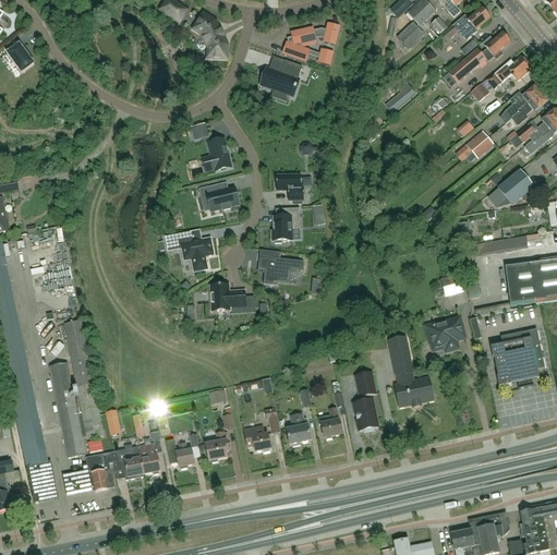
[(186,8),(181,4),(174,0),(164,0),(159,8),(178,21),(186,8)]
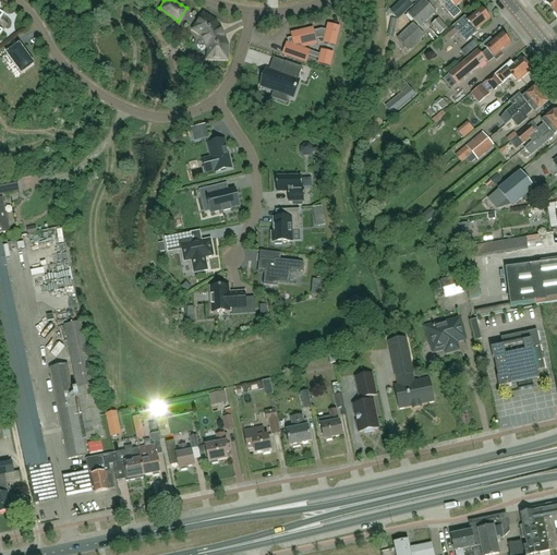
[(397,0),(389,9),(397,16),(410,3),(406,0),(397,0)]
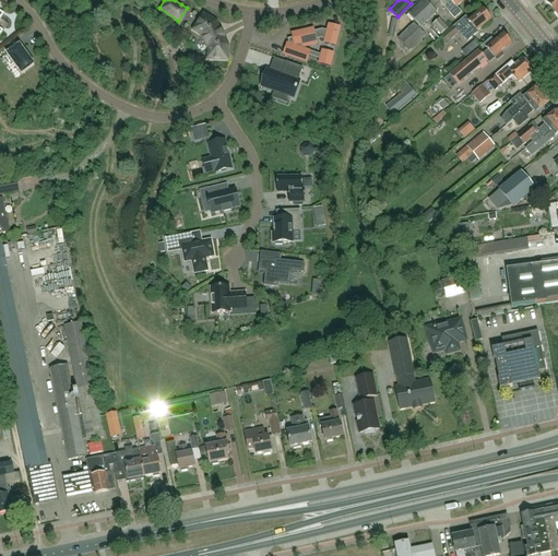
[(418,0),(406,11),(419,24),(435,9),(426,0),(418,0)]
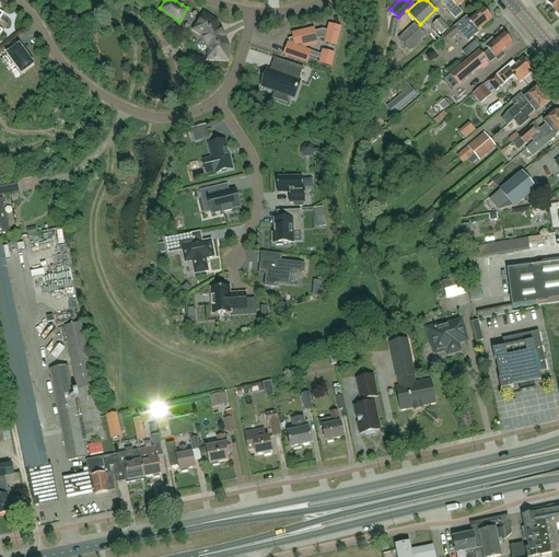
[(440,0),(454,16),(462,10),(456,3),(459,0),(440,0)]
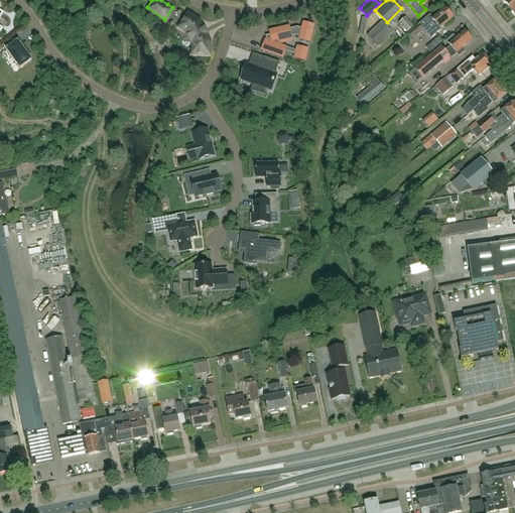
[(459,0),(464,8),(469,5),(466,0),(459,0)]
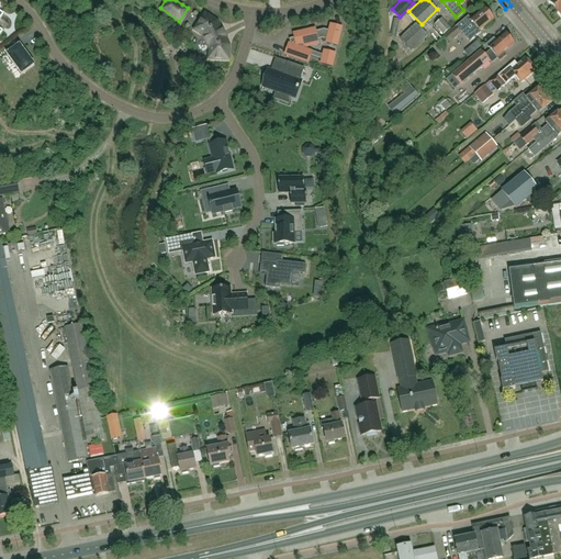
[(549,0),(560,13),(560,12),(560,0),(549,0)]
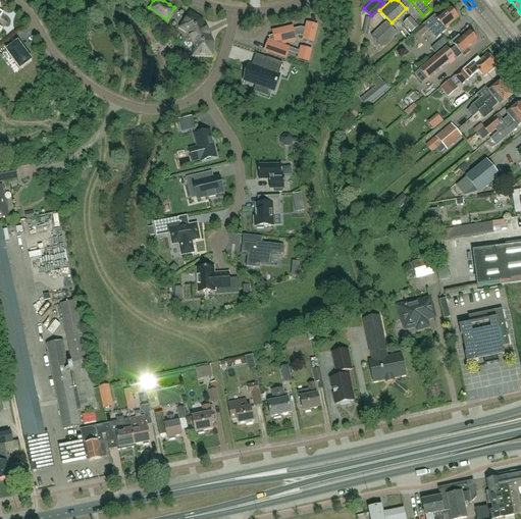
[(449,5),(436,16),(433,12),(411,31),(416,37),(426,29),(427,27),(435,36),(446,28),(445,27),(457,15),(449,5)]
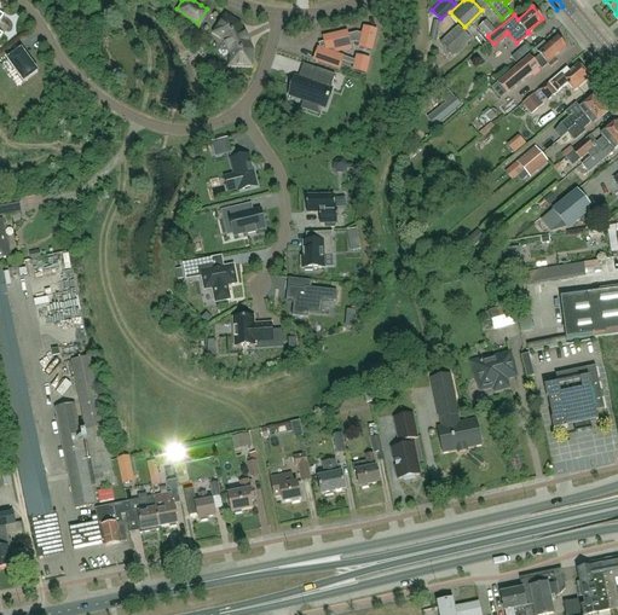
[(243,29),(242,30),(238,21),(225,12),(213,29),(221,35),(230,52),(230,62),(250,63),(250,47),(247,39),(248,38),(243,29)]
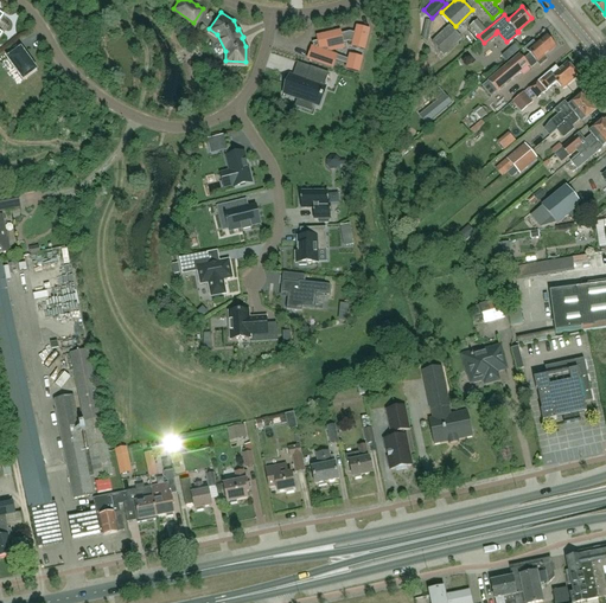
[(477,18),(469,25),(478,36),(485,29),(477,18)]
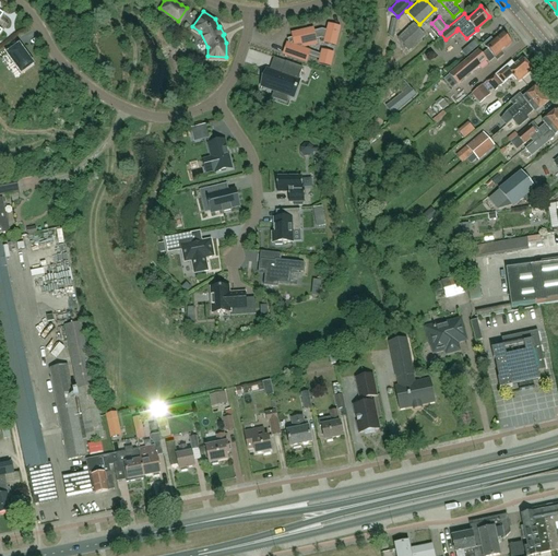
[(413,21),(396,36),(407,48),(424,33),(413,21)]
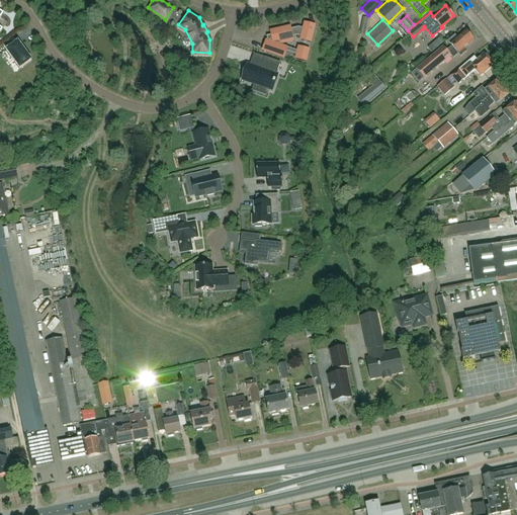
[(265,37),(262,47),(283,54),(285,50),(293,53),(295,53),(295,56),(305,58),(308,48),(300,46),(299,50),(298,50),(278,43),(277,37),(297,32),(300,33),(299,37),(310,40),(314,24),(304,22),(303,26),(297,24),(288,27),(287,25),(269,29),(269,32),(266,33),(267,38),(265,37)]
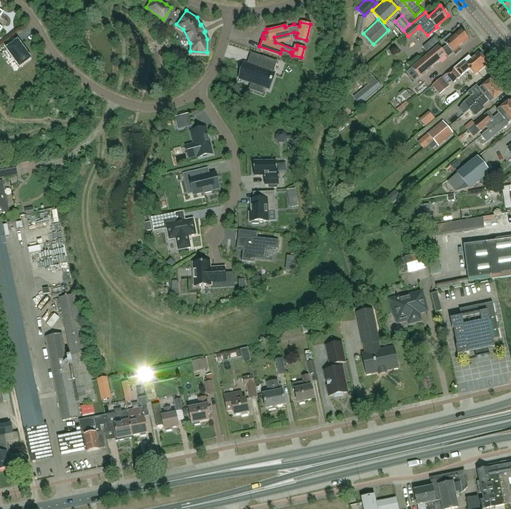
[(447,55),(452,51),(454,53),(460,48),(458,46),(468,38),(460,28),(450,36),(448,34),(442,39),(446,44),(441,48),(437,44),(411,66),(419,75),(445,52),(447,55)]
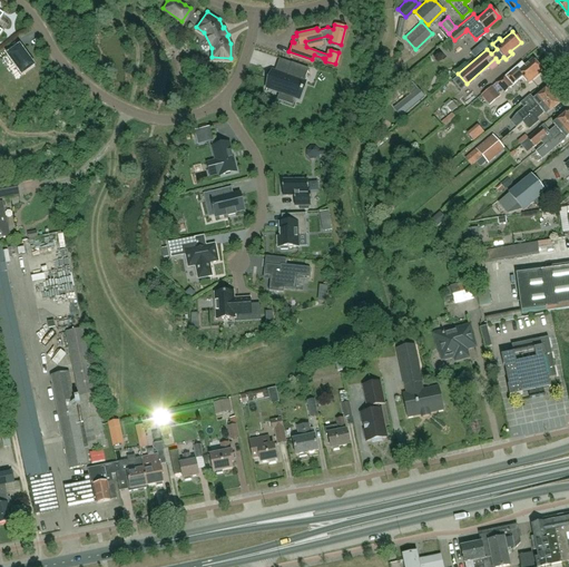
[(33,64),(19,44),(6,52),(21,72),(33,64)]
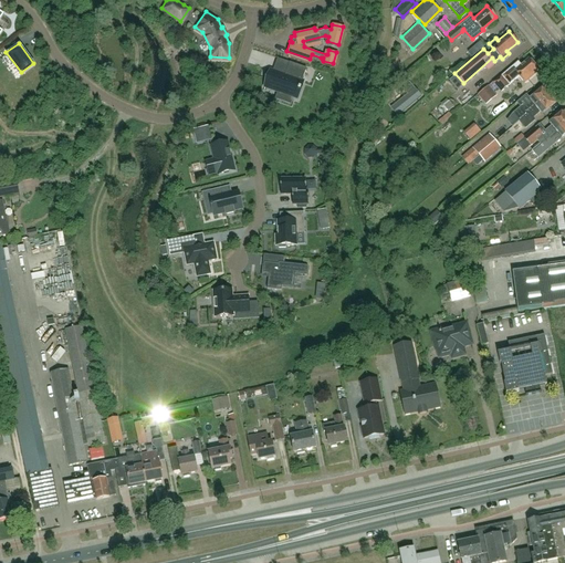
[(539,68),(530,58),(529,56),(521,63),(518,59),(478,93),(487,102),(495,94),(492,90),(498,86),(500,90),(518,74),(523,80),(539,68)]
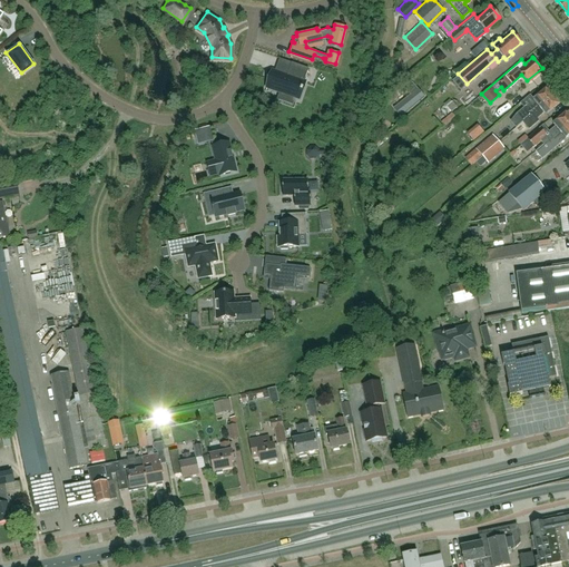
[(307,66),(291,60),(286,72),(272,68),(265,86),(298,97),(304,79),(303,79),(307,66)]
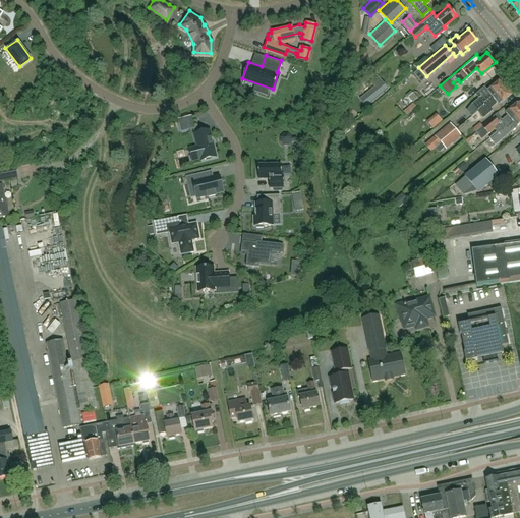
[(377,73),(368,79),(373,87),(358,99),(364,105),(387,87),(377,73)]
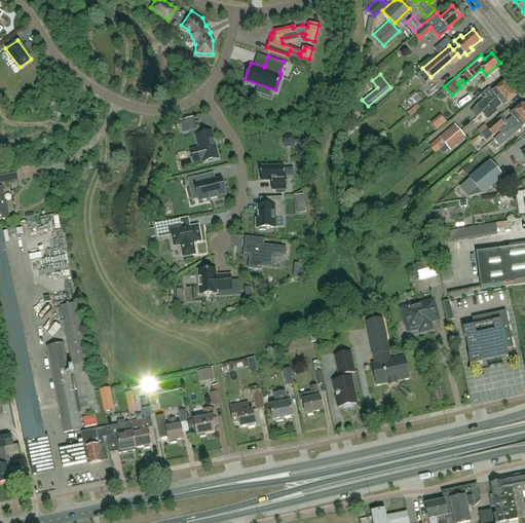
[(493,92),(487,98),(483,98),(476,104),(481,110),(497,97),(512,84),(505,78),(491,90),(493,92)]
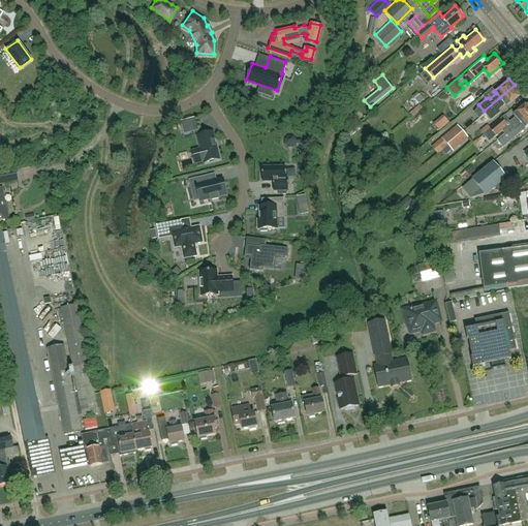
[(503,102),(505,104),(520,92),(515,85),(500,97),(484,111),(490,118),(499,110),(497,107),(503,102)]
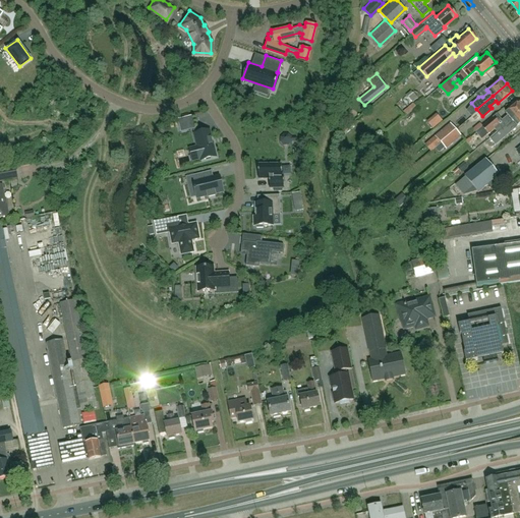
[(494,127),(496,129),(519,109),(519,100),(519,99),(505,111),(507,114),(501,119),(500,117),(497,120),(493,115),(481,125),(486,132),(487,132),(494,127)]
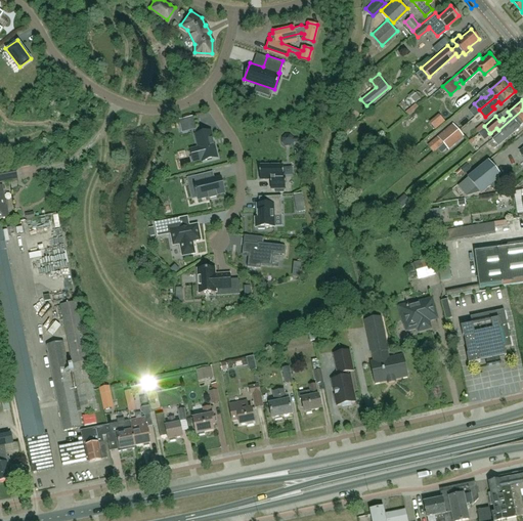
[(522,110),(498,130),(499,132),(505,127),(508,125),(511,128),(517,123),(519,126),(522,122),(522,110)]
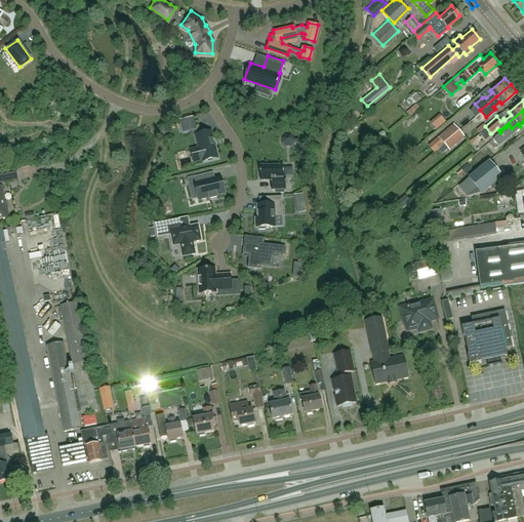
[(186,116),(189,128),(196,126),(193,115),(186,116)]
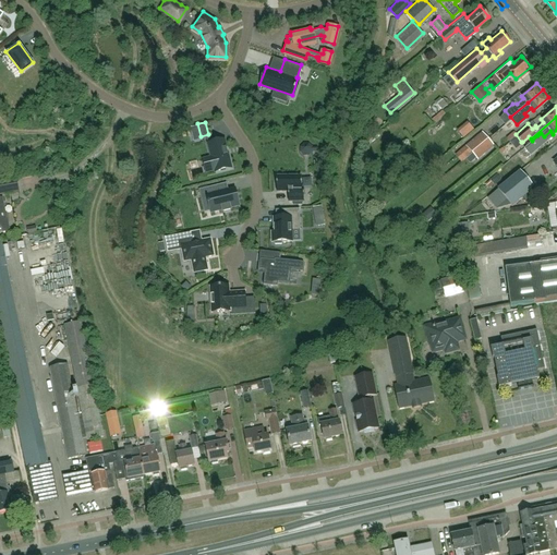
[(470,151),(486,136),(481,130),(464,144),(470,151)]
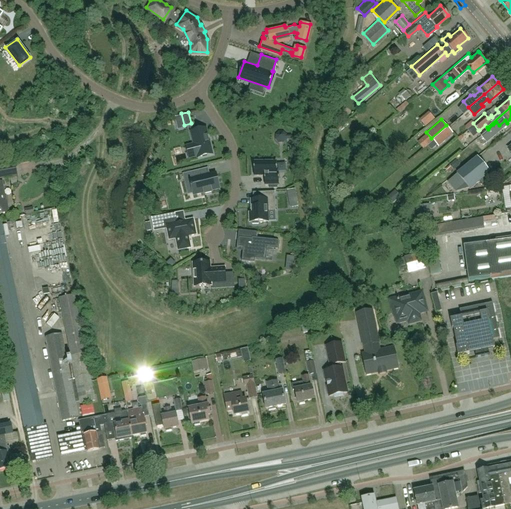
[(503,124),(498,127),(503,134),(508,131),(503,124)]
